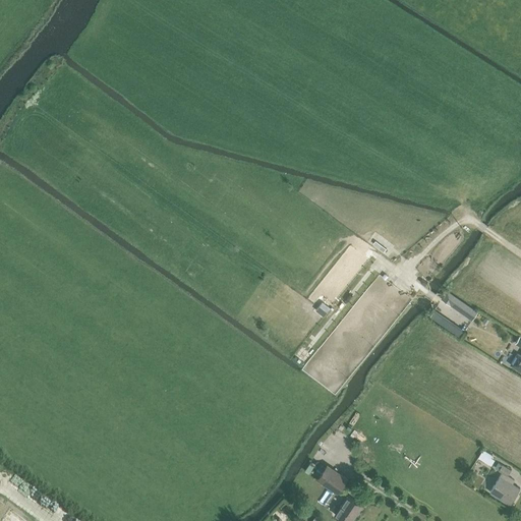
[(477,310),(448,290),(443,298),(471,319),(477,310)]
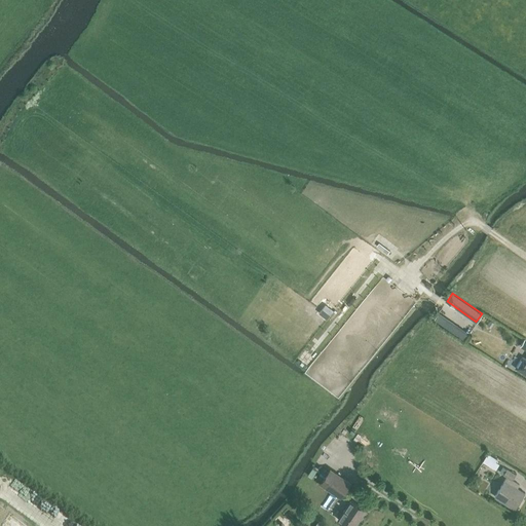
[(468,334),(438,313),(435,317),(434,320),(464,340),(465,339),(468,334)]
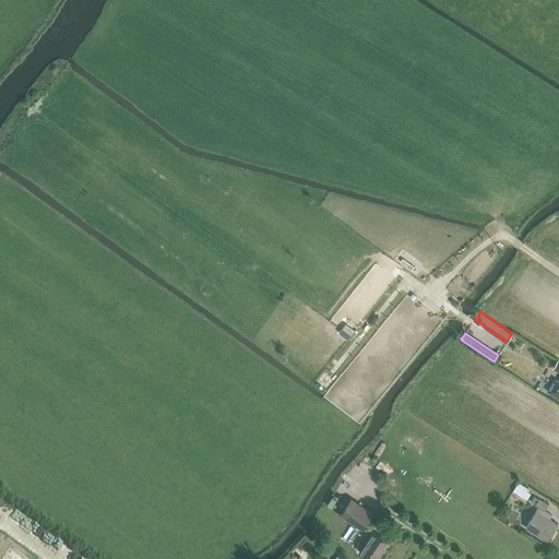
[(558,380),(555,379),(548,391),(558,396),(558,380)]
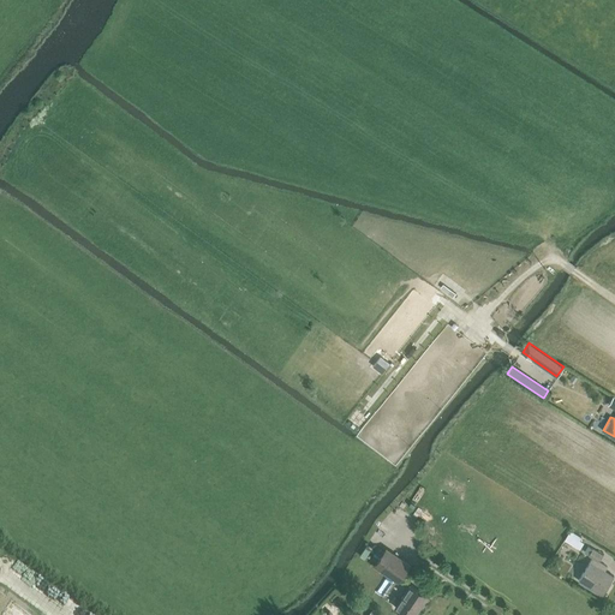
[(584,543),(579,541),(581,537),(571,530),(565,539),(572,544),(580,549),(584,543)]
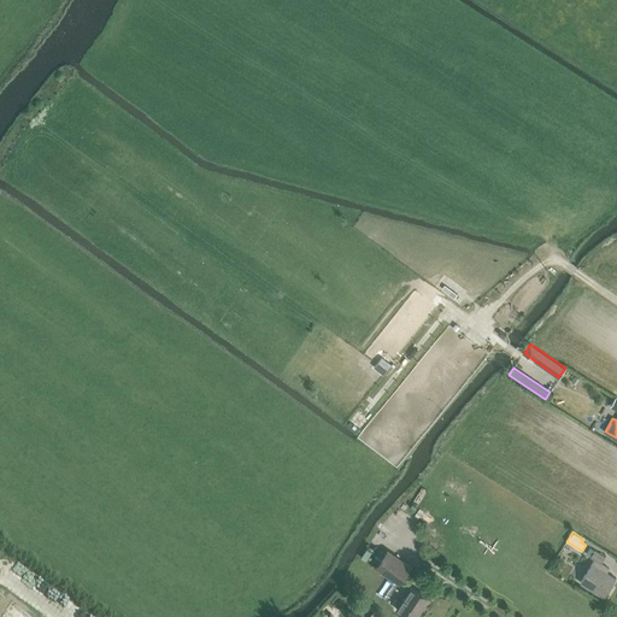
[(610,568),(601,563),(606,557),(594,550),(594,551),(589,548),(586,553),(591,556),(591,557),(594,559),(588,569),(581,582),(605,598),(616,579),(606,573),(610,568)]
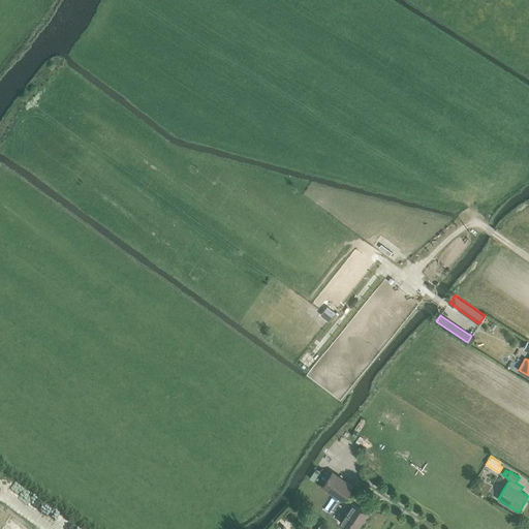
[(353,487),(332,472),(321,487),(342,501),(353,487)]
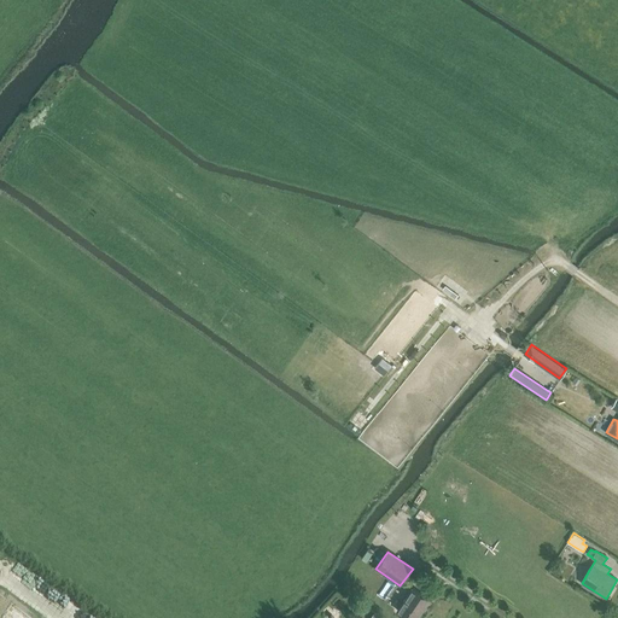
[(417,617),(430,599),(412,587),(396,610),(407,617),(417,617)]
